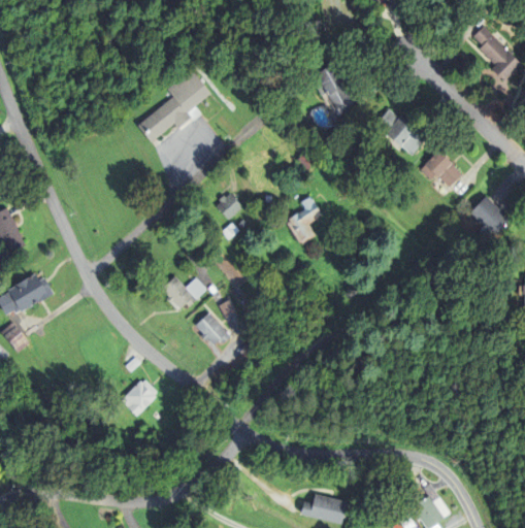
[(498,65),(483,51),(486,47),(476,37),(486,27),(523,64),(513,74),(506,80),(494,68),(498,65)]
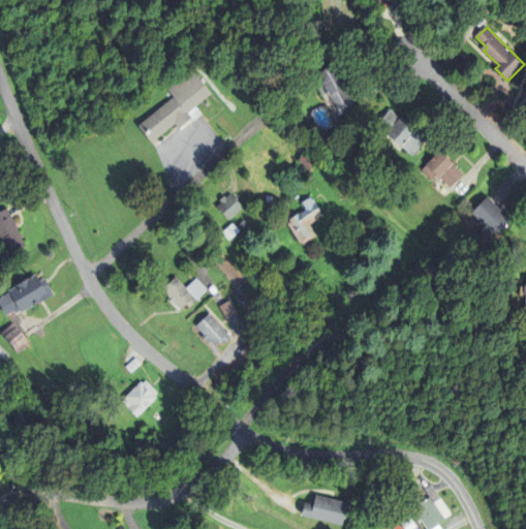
[(346,87),(354,100),(353,101),(359,111),(345,117),(340,109),(339,109),(332,95),(330,95),(329,93),(323,95),(316,83),(321,80),(317,72),(336,63),(348,86),(346,87)]
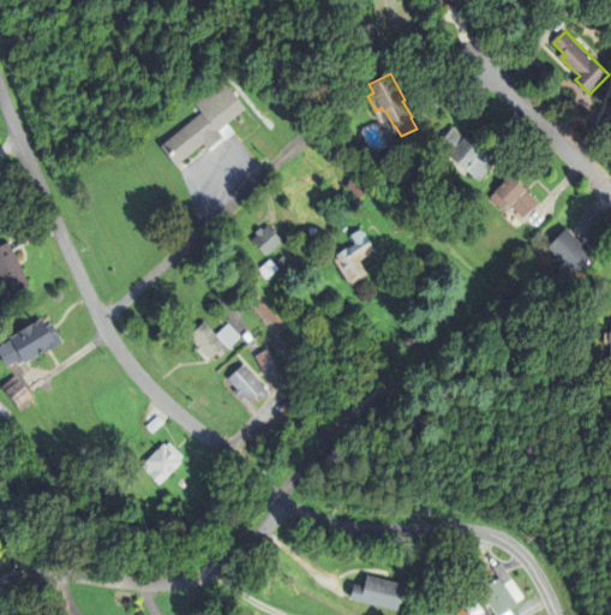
[(159,145),(201,112),(193,103),(223,81),(246,109),(245,109),(228,123),(219,131),(223,137),(208,149),(203,143),(175,165),(159,145)]
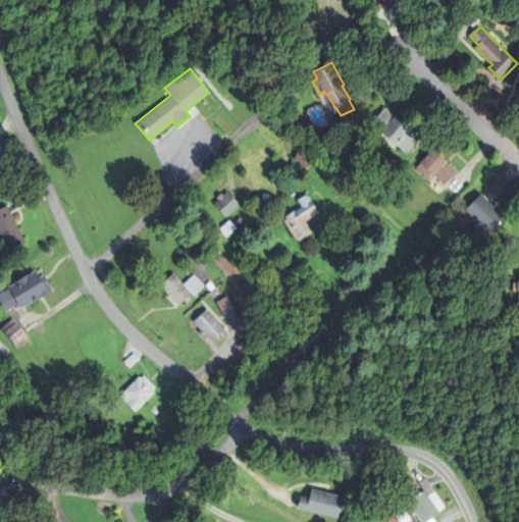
[(412,129),(422,139),(410,154),(399,144),(398,146),(382,133),(383,132),(374,123),(386,108),(397,116),(399,114),(414,126),(412,129)]
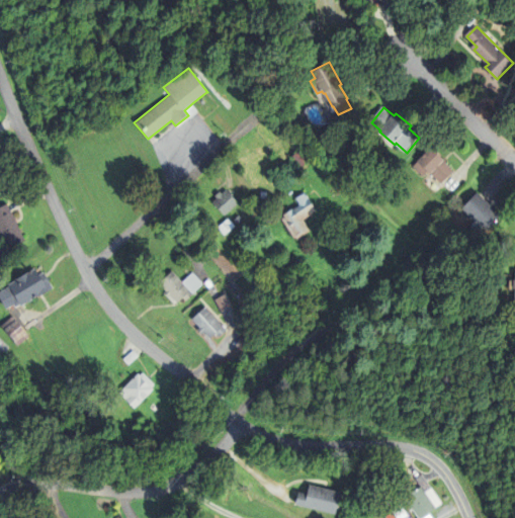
[(420,161),(419,160),(432,147),(455,171),(442,184),(430,171),(425,176),(415,167),(420,161)]
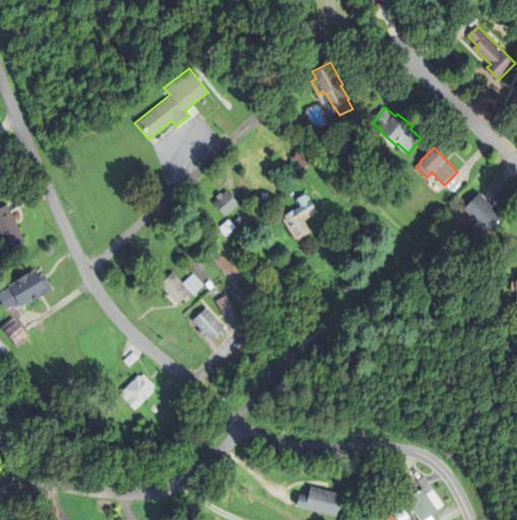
[(293,157),(300,151),(308,161),(302,168),(293,157)]
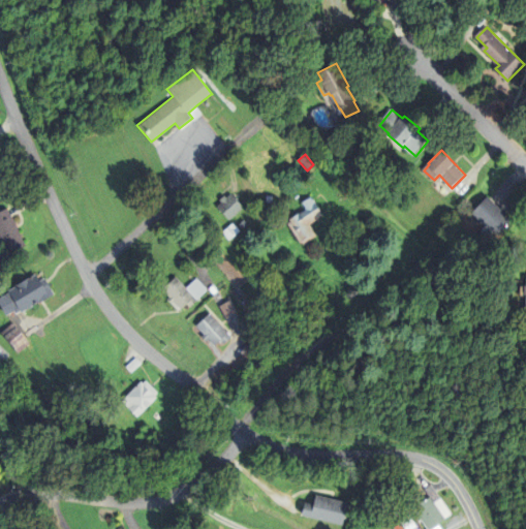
[(228,220),(217,208),(221,204),(219,200),(224,195),(226,198),(230,194),(243,207),(228,220)]
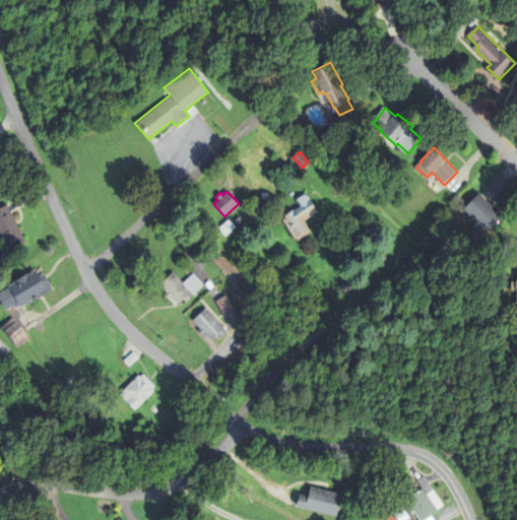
[(504,217),(490,232),(483,224),(466,208),(480,193),(494,205),(495,204),(499,208),(498,209),(497,210),(504,217)]
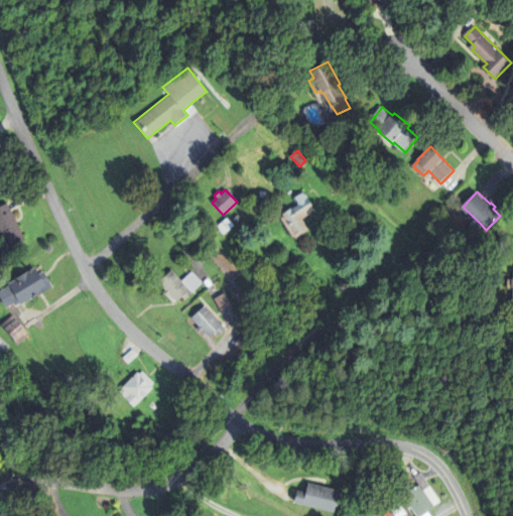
[(294,239),(308,230),(301,220),(314,212),(303,194),(294,199),(297,205),(280,216),(294,239)]
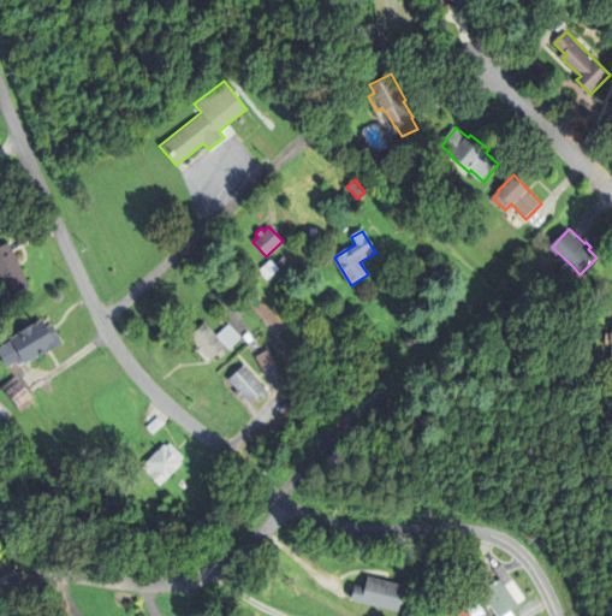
[(30,288),(9,243),(0,247),(0,279),(10,298),(30,288)]
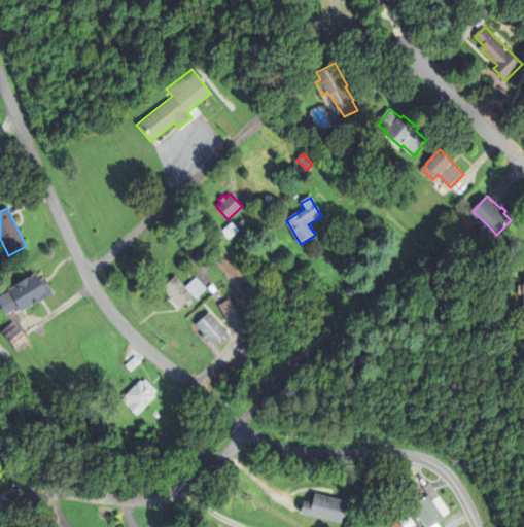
[(238,223),(243,219),(247,224),(242,229),(238,223)]
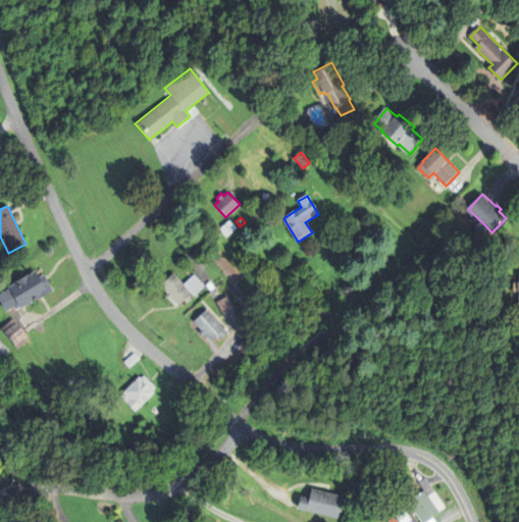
[(218,229),(229,219),(238,228),(226,238),(218,229)]
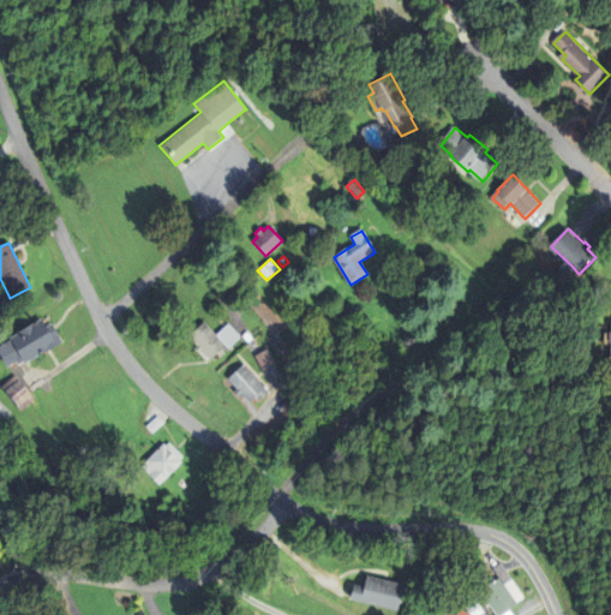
[(0,341),(0,356),(7,369),(60,345),(48,320),(0,341)]
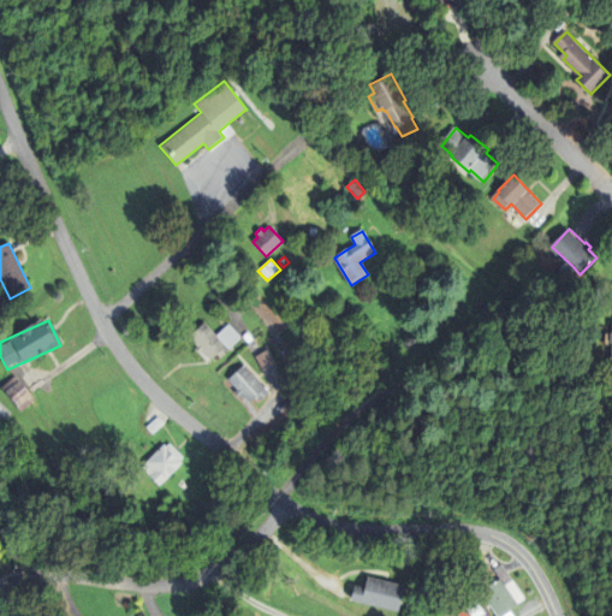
[(188,338),(214,365),(242,338),(229,324),(217,336),(203,323),(188,338)]
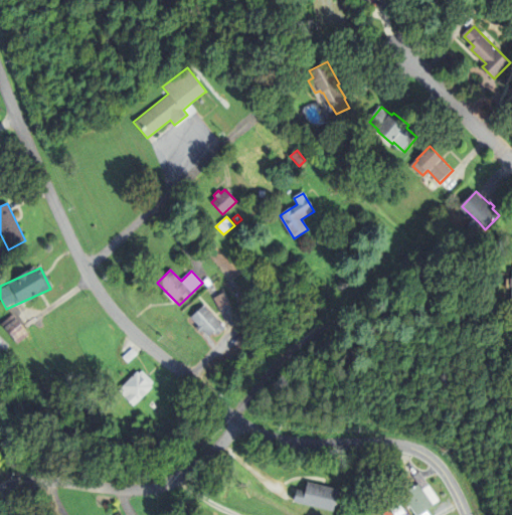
[(190,318),(207,337),(212,333),(216,336),(224,329),(203,306),(190,318)]
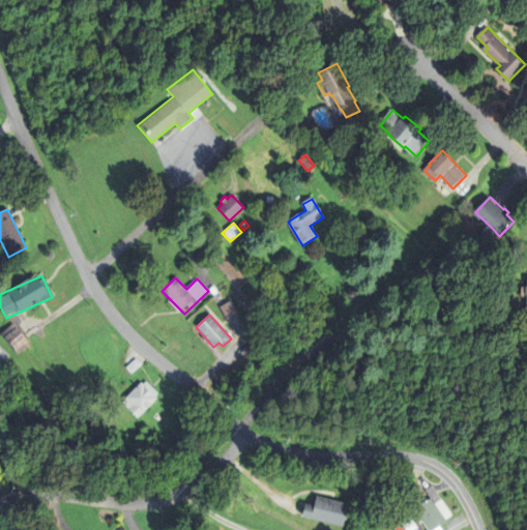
[(250,334),(260,327),(251,315),(240,323),(250,334)]
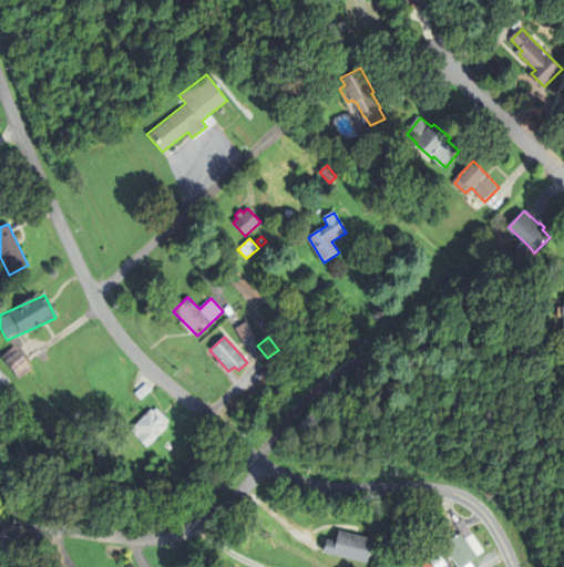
[(134,393),(146,382),(152,389),(141,400),(134,393)]
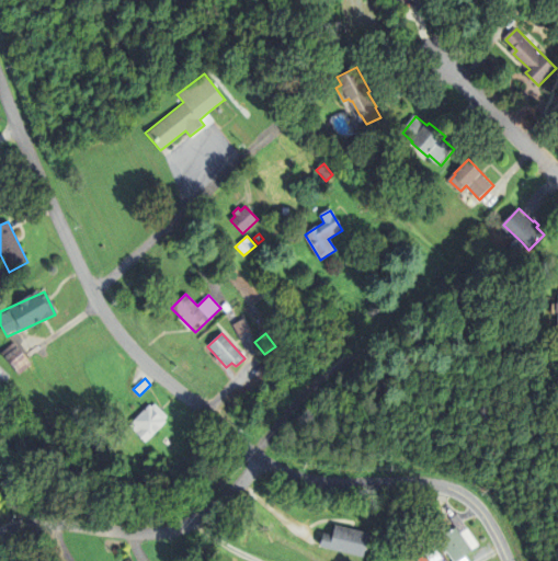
[(128,425),(149,404),(151,407),(155,403),(168,416),(164,420),(166,422),(146,443),(128,425)]
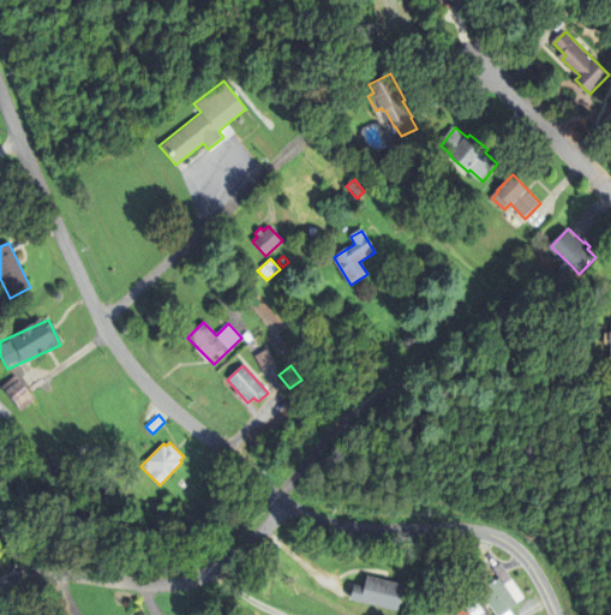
[(353,597),(399,609),(405,583),(369,574),(365,585),(357,583),(353,597)]
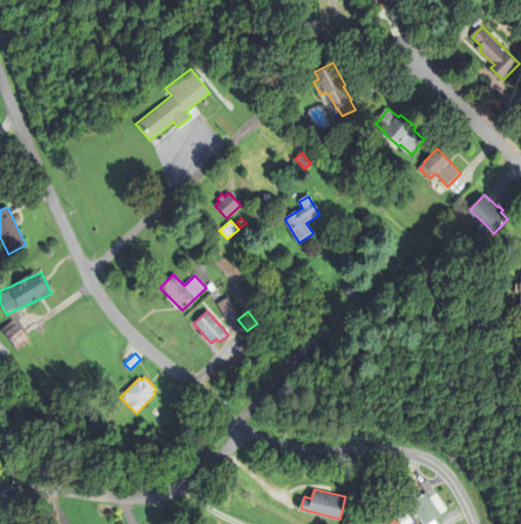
[(437,505),(443,513),(426,523),(420,514),(417,516),(413,510),(416,508),(411,503),(429,491),(434,499),(435,497),(439,504),(437,505)]
